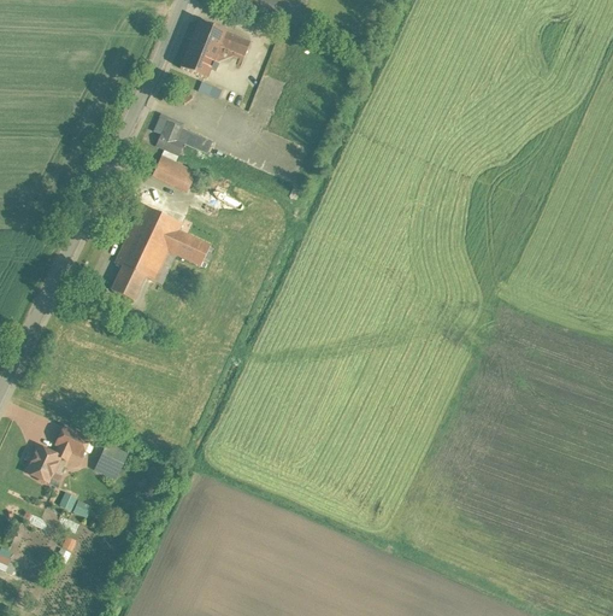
[(224,30),(198,19),(180,65),(205,76),(219,44),(224,30)]
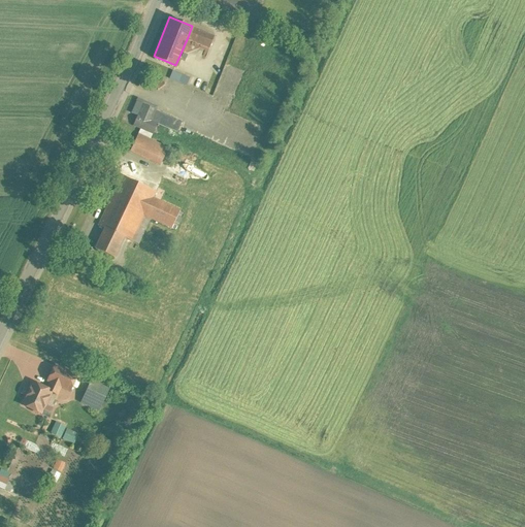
[(211,34),(192,26),(188,37),(207,45),(211,34)]
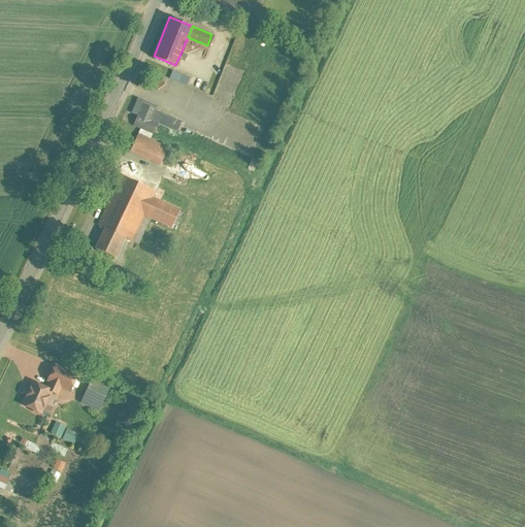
[(182,73),(172,69),(169,76),(179,80),(182,73)]
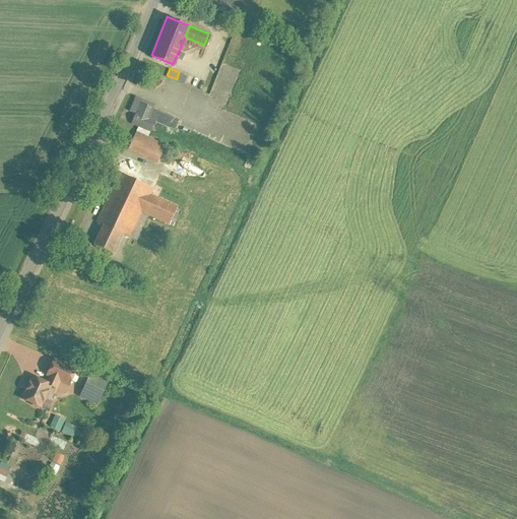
[(179,119),(152,109),(154,105),(135,96),(129,110),(135,113),(131,122),(138,125),(150,130),(154,120),(175,128),(179,119)]
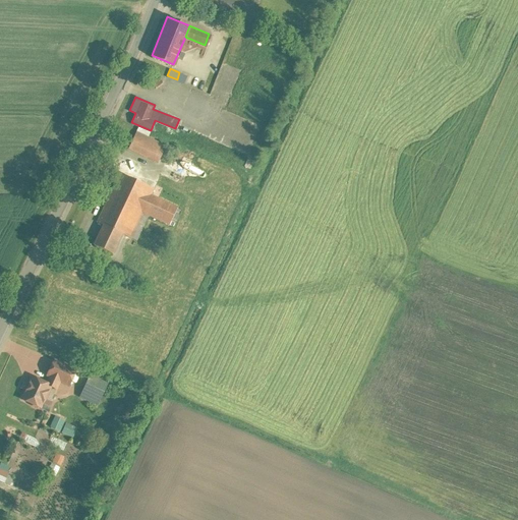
[(151,130),(138,125),(136,130),(149,135),(151,130)]
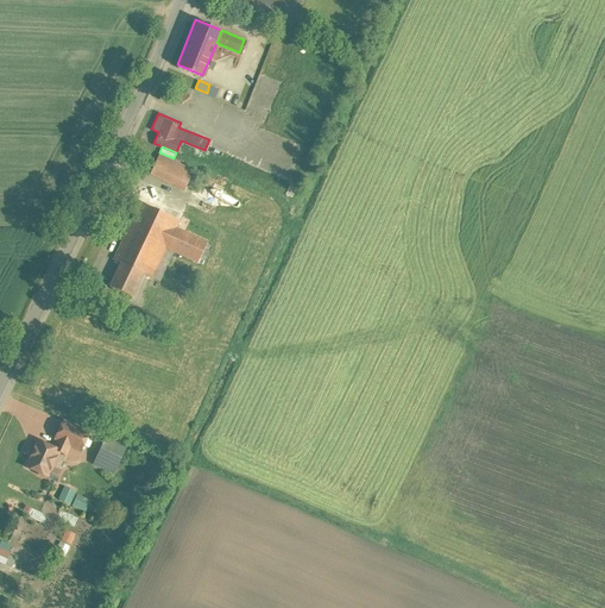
[(174,158),(159,152),(151,173),(187,187),(189,183),(201,188),(207,173),(174,158)]
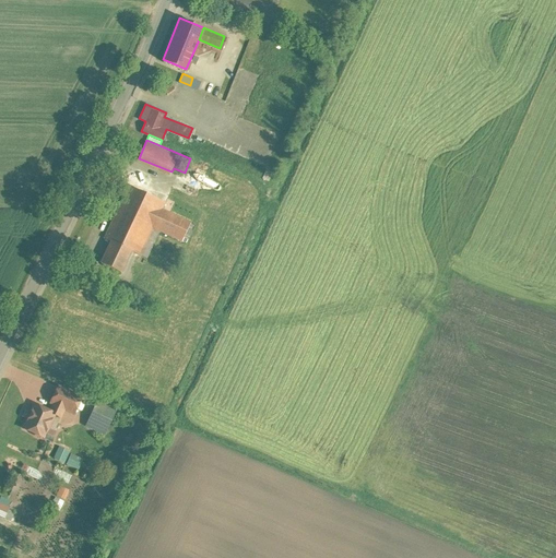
[(265,170),(261,178),(268,181),(271,173),(265,170)]
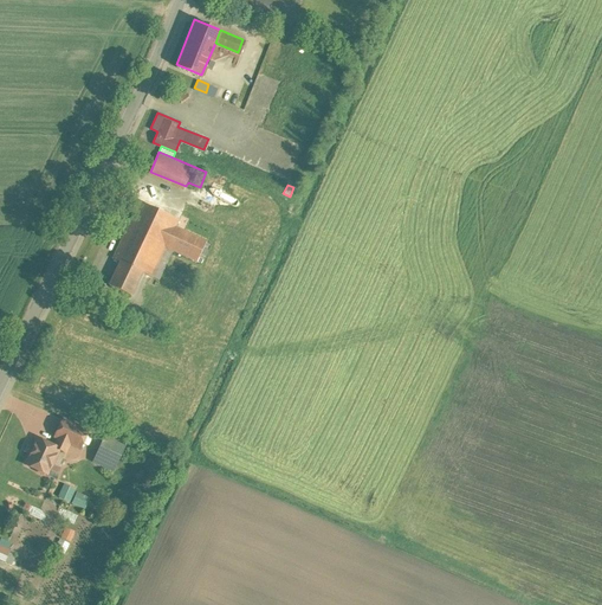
[(205,240),(169,225),(173,216),(137,200),(114,256),(122,259),(111,284),(134,293),(143,269),(150,271),(161,243),(198,258),(205,240)]
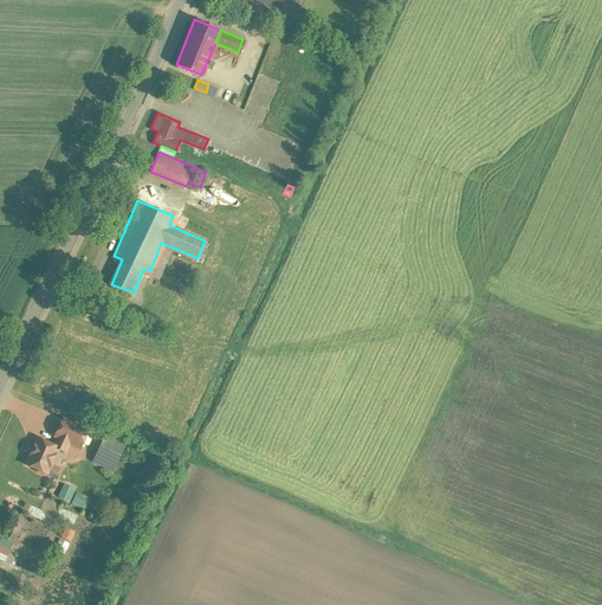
[(86,427),(63,418),(54,437),(59,439),(57,444),(68,449),(70,443),(78,448),(86,427)]
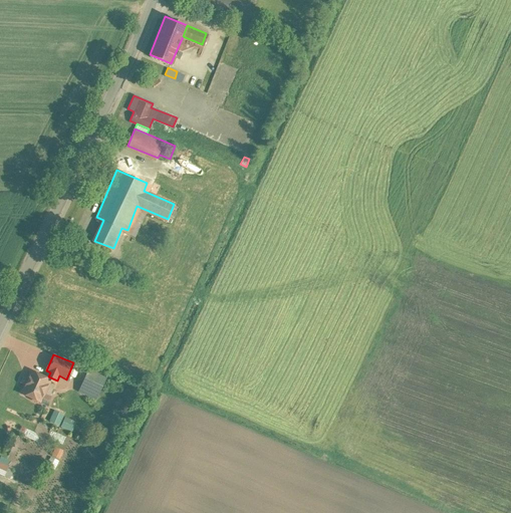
[(50,378),(30,369),(21,392),(41,400),(50,378)]
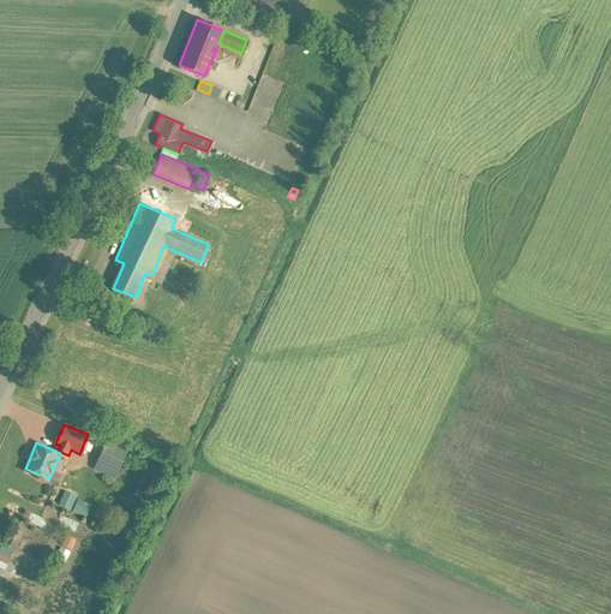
[(124,463),(102,453),(95,468),(115,478),(124,463)]
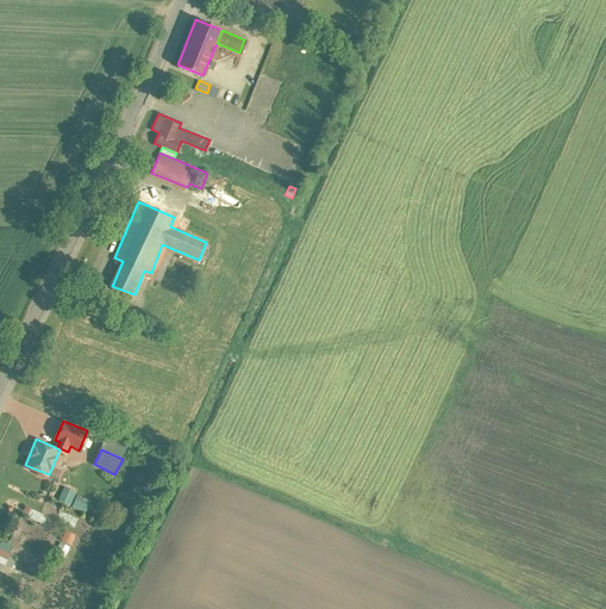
[(74,491),(64,486),(60,497),(69,502),(74,491)]
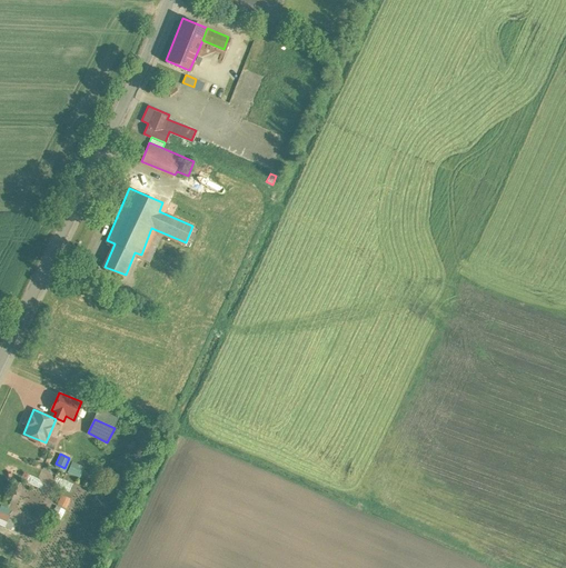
[(83,467),(72,462),(68,470),(79,475),(83,467)]
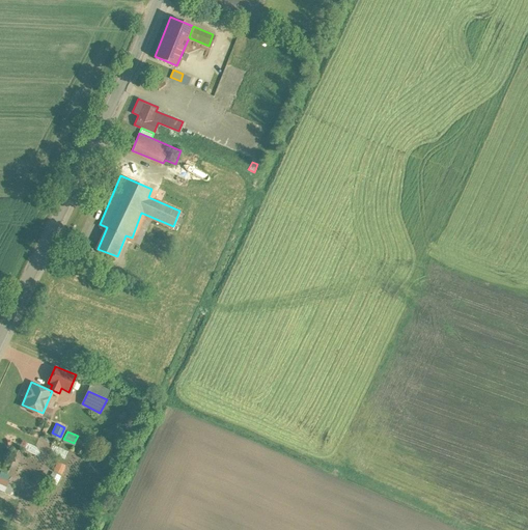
[(0,471),(0,477),(7,480),(8,475),(0,471)]
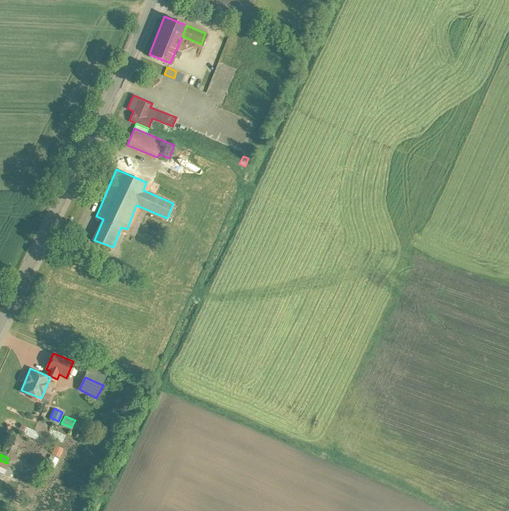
[(57,458),(50,455),(47,464),(54,467),(57,458)]
